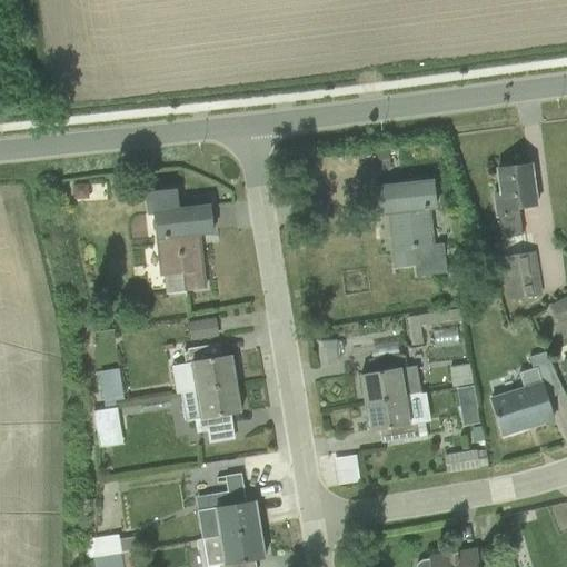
[(498,217),(501,241),(488,244),(489,257),(501,256),(508,299),(543,295),(537,250),(526,251),(520,208),(538,206),(533,163),(498,168),(501,190),(494,191),(497,217),(498,217)]
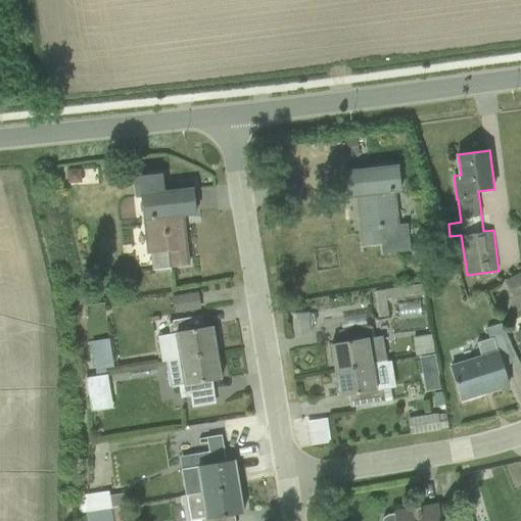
[(383,253),(412,250),(409,223),(400,224),(396,192),(401,192),(398,164),(348,171),(351,196),(358,195),(364,243),(382,241),(383,253)]
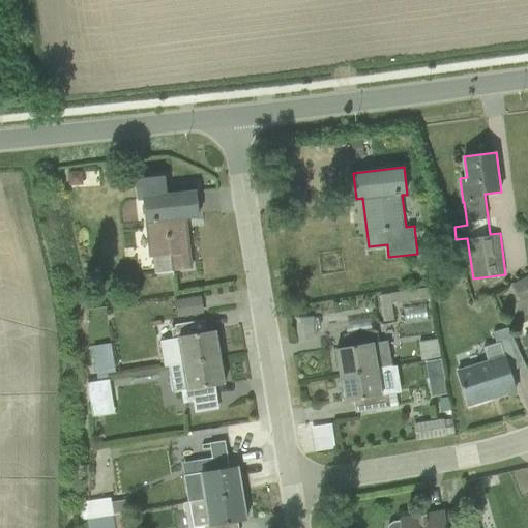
[(70,184),(84,184),(84,170),(69,170),(70,184)]
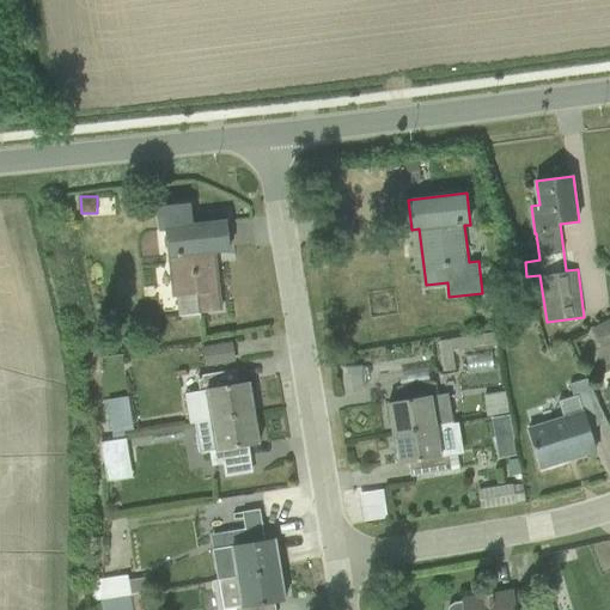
[(221,307),(215,250),(230,249),(226,219),(193,223),(191,203),(159,207),(162,230),(165,230),(172,297),(197,294),(200,310),(221,307)]
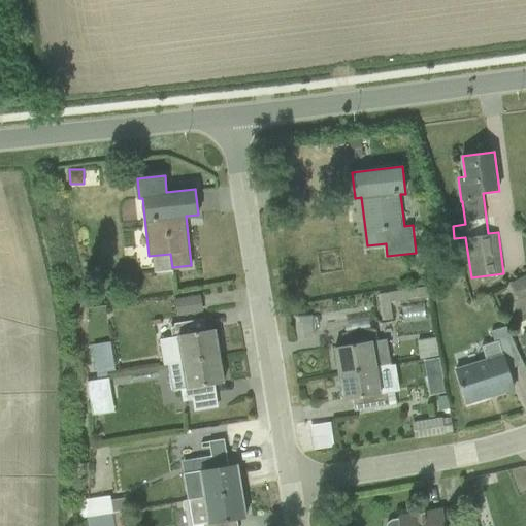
[(525,273),(510,283),(519,300),(525,296),(525,273)]
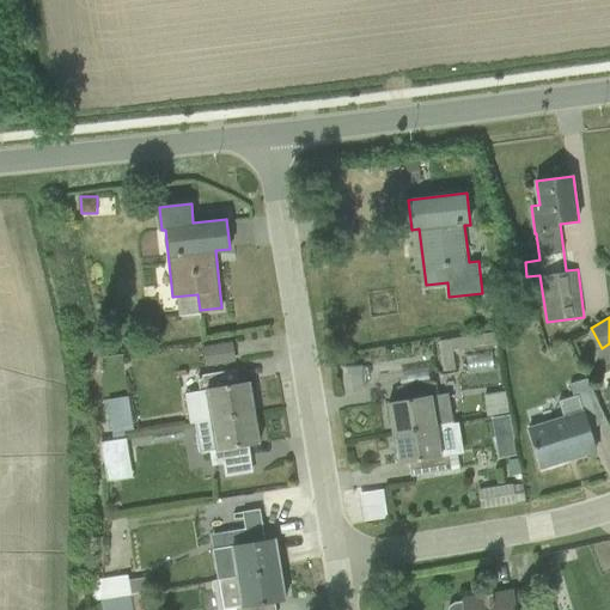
[(496,342),(495,331),(440,340),(446,372),(456,370),(453,349),(496,342)]
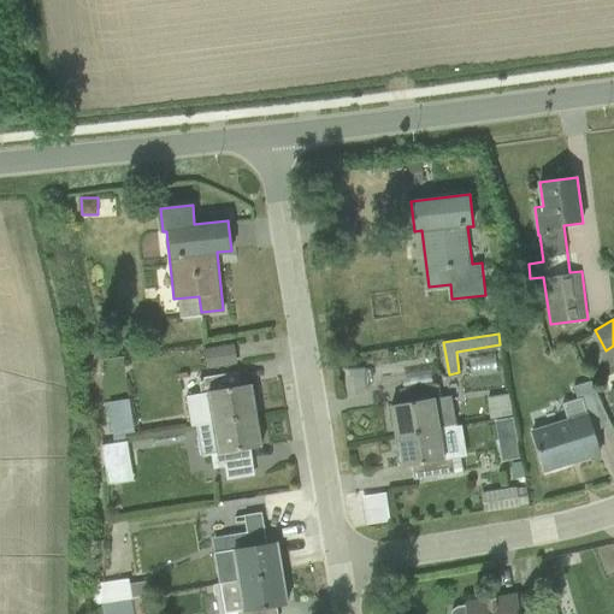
[(207,369),(238,364),(236,344),(205,349),(207,369)]
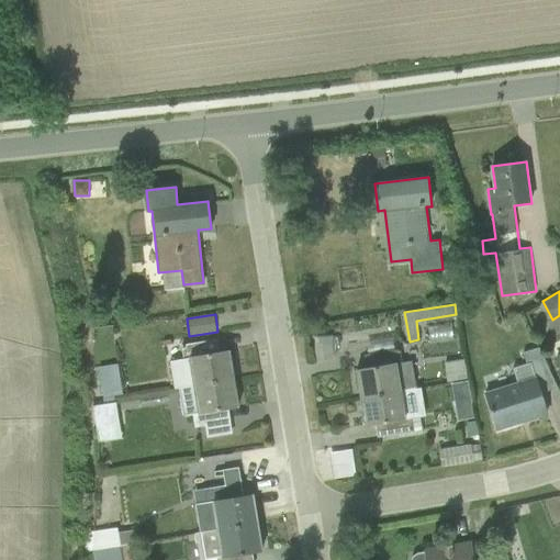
[(315,359),(334,358),(333,335),(314,336),(315,359)]
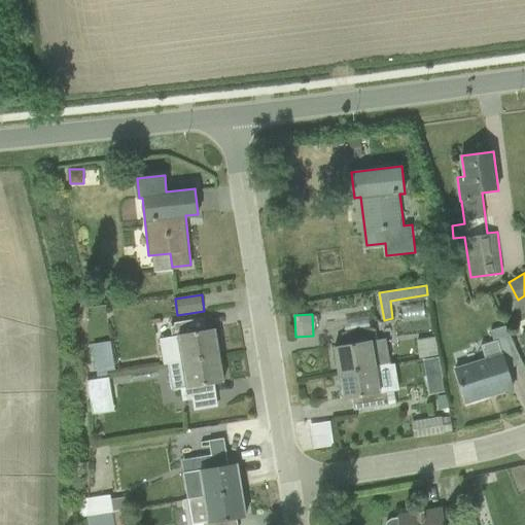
[(164,363),(168,363),(220,354),(215,328),(206,329),(204,317),(171,323),(173,336),(160,338),(164,363)]
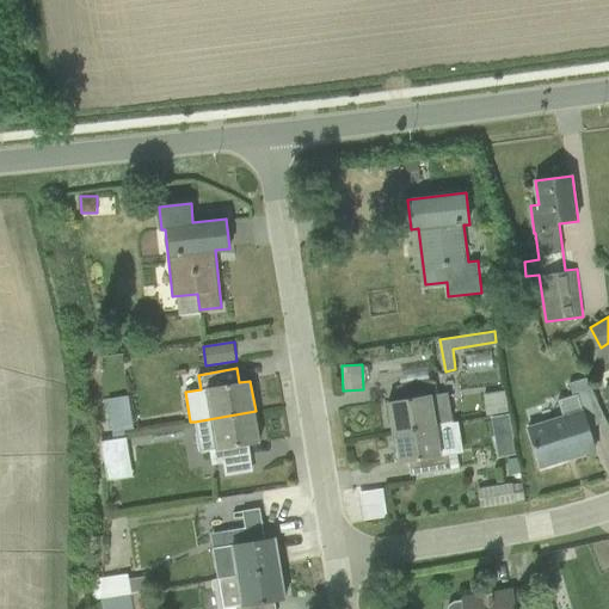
[(541,467),(596,449),(589,428),(607,420),(588,377),(570,382),(573,395),(559,399),(564,414),(529,425),(541,467)]
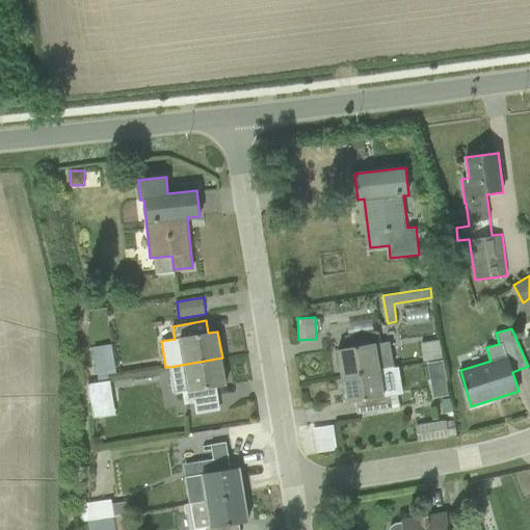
[(339,349),(343,375),(394,366),(390,341),(381,342),(379,330),(346,335),(347,348),(339,349)]
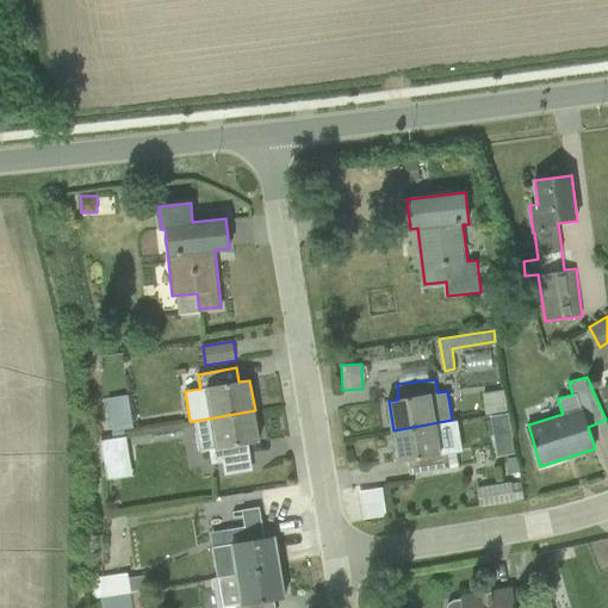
[(491,414),(509,410),(507,389),(484,392),(486,415),(491,414)]
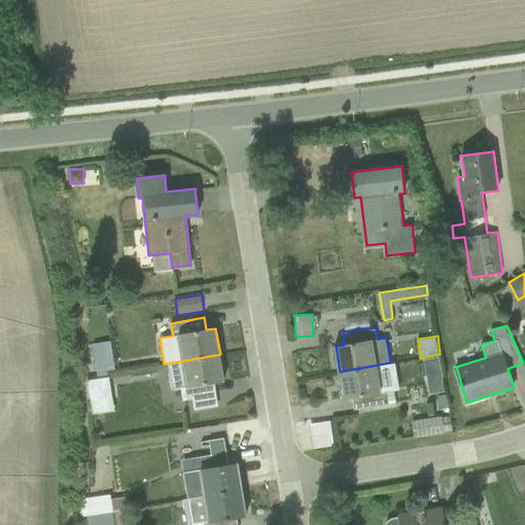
[(94,343),(98,369),(115,365),(112,340),(94,343)]
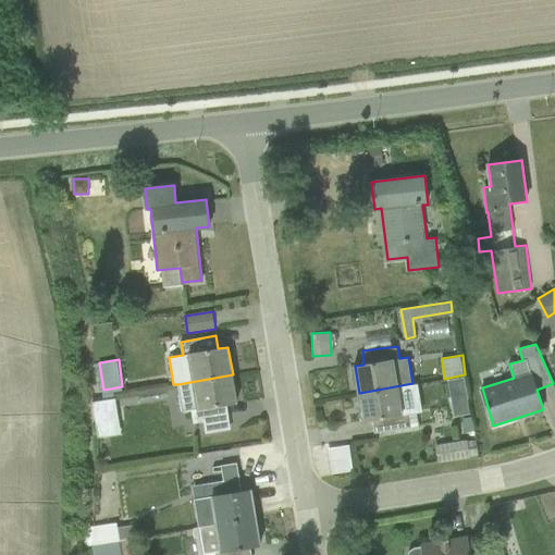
[(226,404),(237,402),(233,374),(177,384),(182,411),(190,409),(193,422),(229,417),(226,404)]
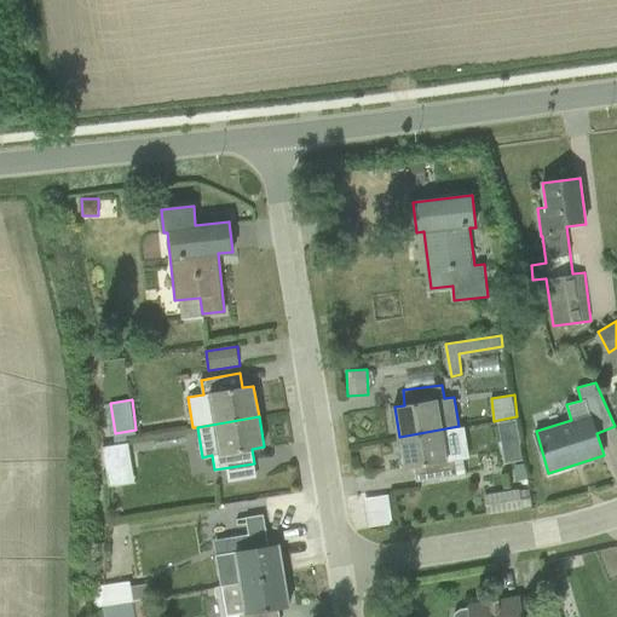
[(524,459),(517,416),(499,420),(506,462),(524,459)]
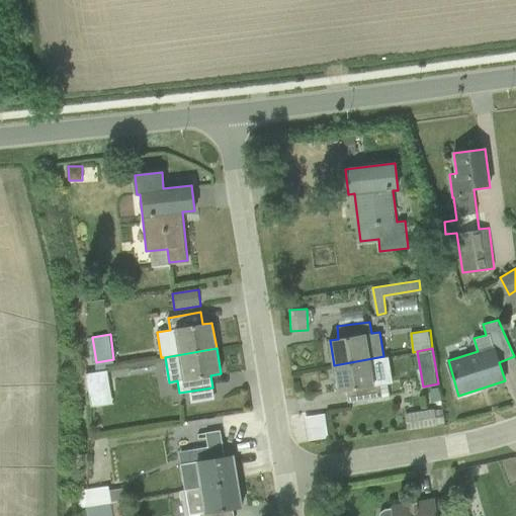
[(379,385),(393,382),(389,356),(383,356),(334,365),(337,391),(346,390),(348,402),(381,396),(379,385)]
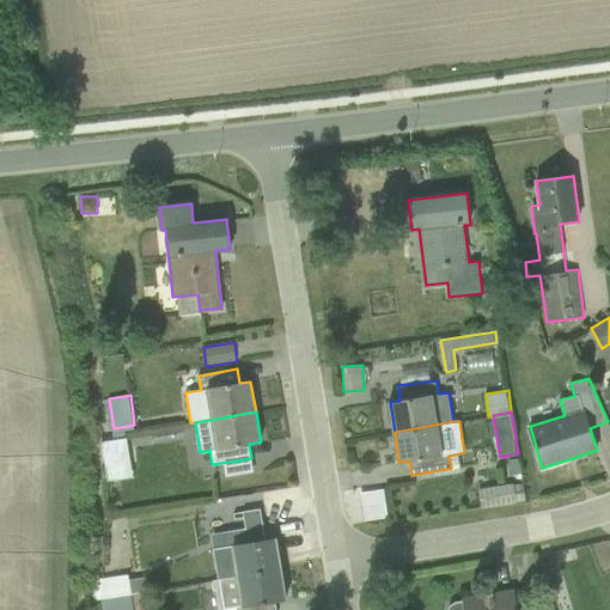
[(107,477),(116,476),(116,477),(135,475),(134,461),(130,461),(127,438),(105,441),(109,462),(113,461),(113,463),(104,464),(107,477)]
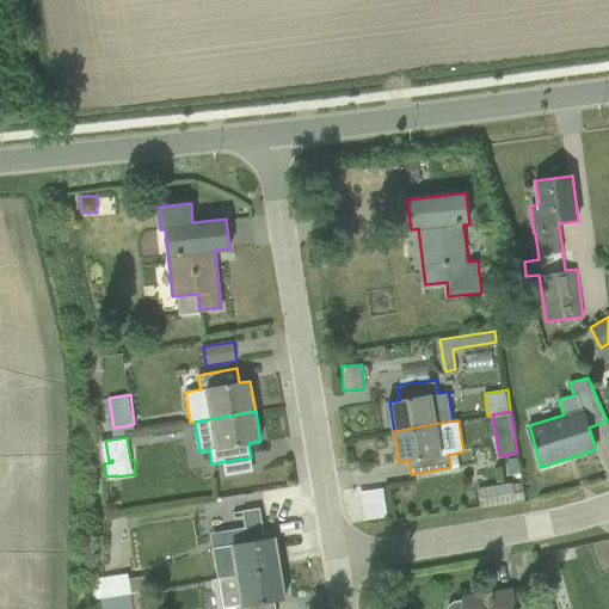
[(480,487),(483,505),(526,498),(522,478),(517,479),(517,481),(480,487)]
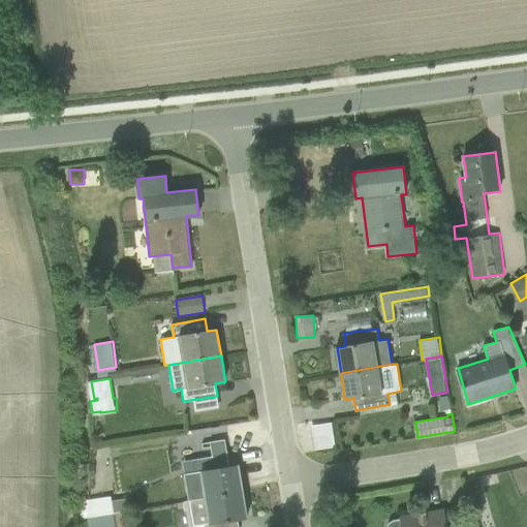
[(331,420),(311,422),(313,447),(334,446),(331,420)]
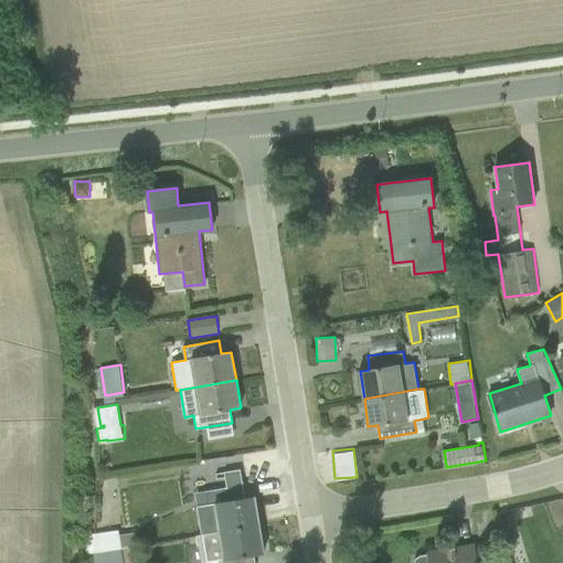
[(198,507),(202,534),(259,524),(255,497),(245,498),(243,486),(208,491),(209,505),(198,507)]
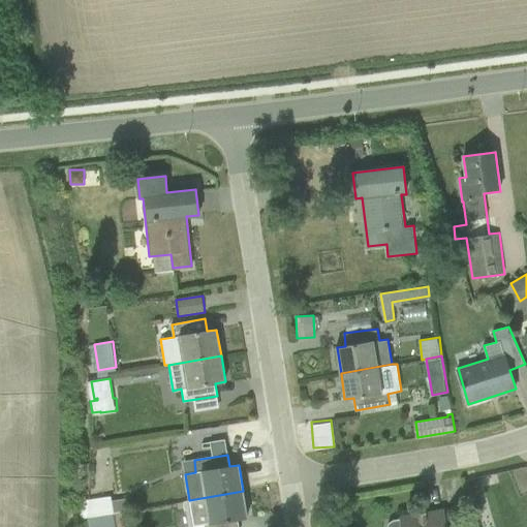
[(239,526),(238,519),(247,517),(243,491),(189,500),(193,526),(239,526)]
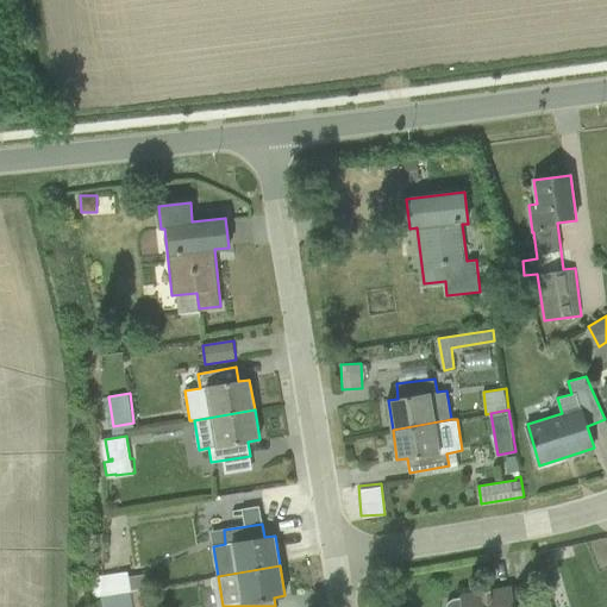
[(100,595),(131,590),(129,571),(101,574),(100,595)]
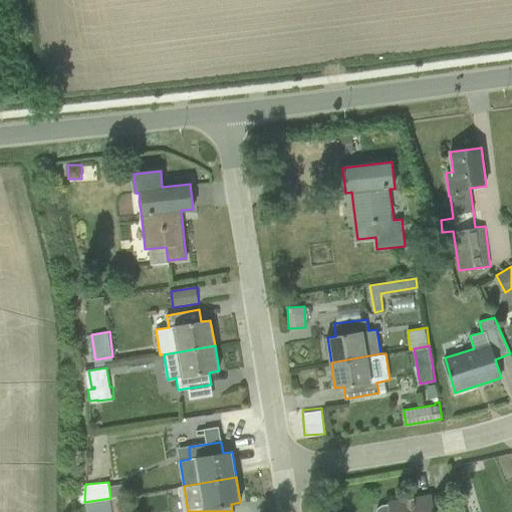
[(434,511),(432,494),(389,501),(389,503),(381,505),(377,507),(375,511),(434,511)]
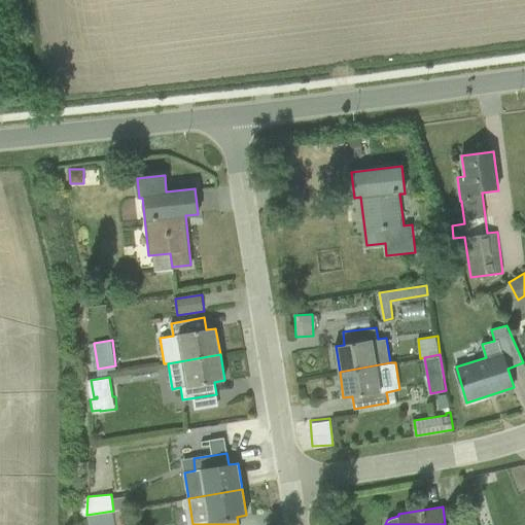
[(468,524),(477,524),(474,509),(464,511),(468,524)]
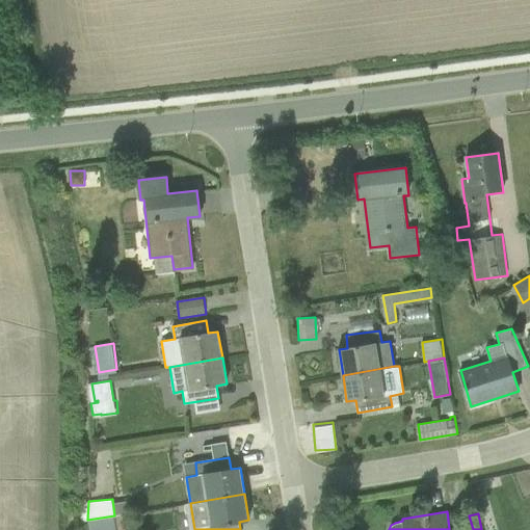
[(87,520),(88,529),(126,529),(124,514),(114,515),(87,520)]
